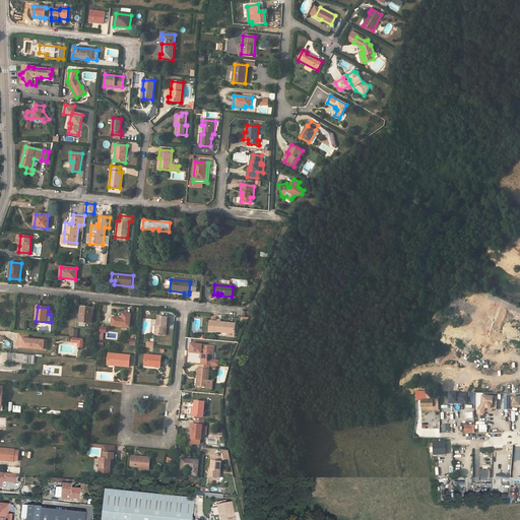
[(80,323),(90,324),(92,309),(81,308),(80,323)]
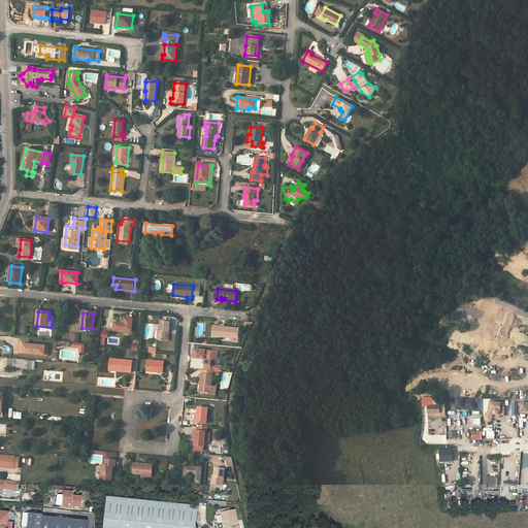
[(124,324),(114,323),(113,331),(131,332),(133,319),(125,318),(124,322),(124,324)]
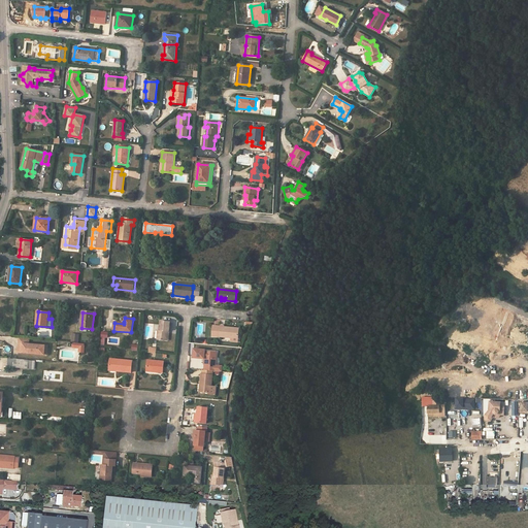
[(157,339),(166,340),(167,331),(169,331),(170,322),(160,321),(160,330),(158,330),(157,339)]
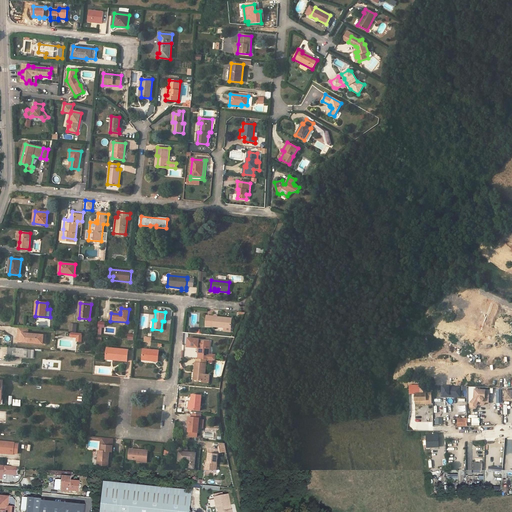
[(224,328),(230,329),(231,318),(213,317),(207,316),(206,325),(212,325),(212,327),(224,328)]
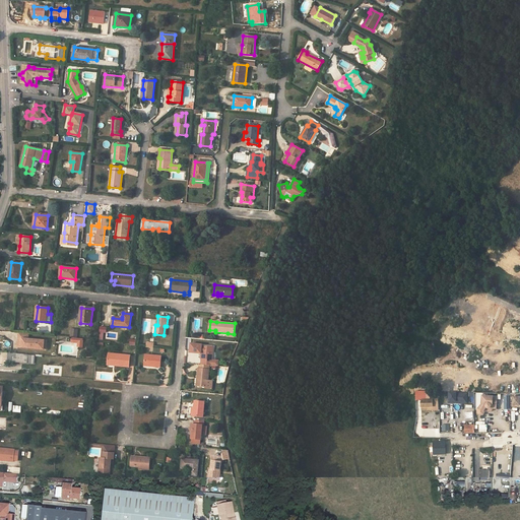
[(29,333),(17,332),(16,342),(18,342),(17,347),(42,349),(43,340),(28,339),(29,333)]
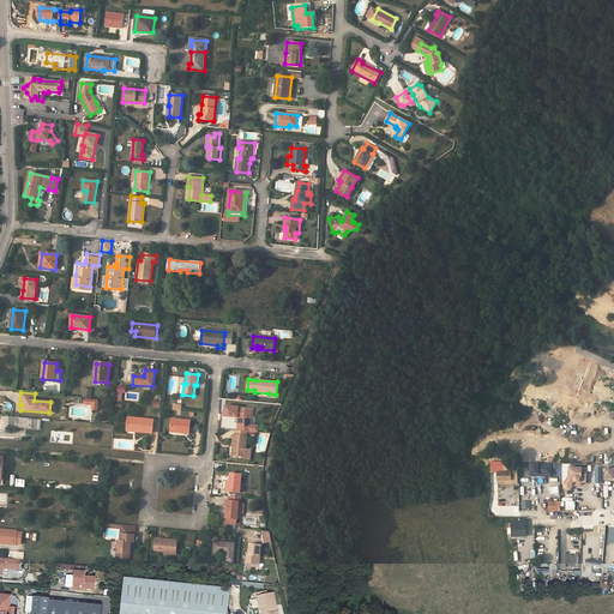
[(98,401),(86,399),(85,404),(94,405),(92,410),(97,410),(98,401)]
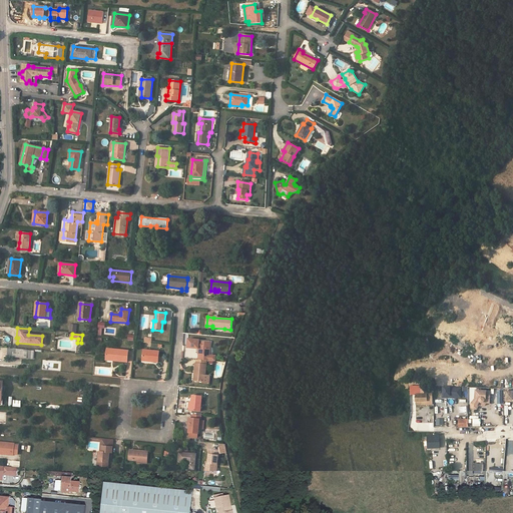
[(200,354),(200,360),(206,360),(208,361),(209,356),(210,343),(199,341),(199,340),(188,339),(187,345),(191,346),(191,348),(198,349),(198,353),(200,354)]
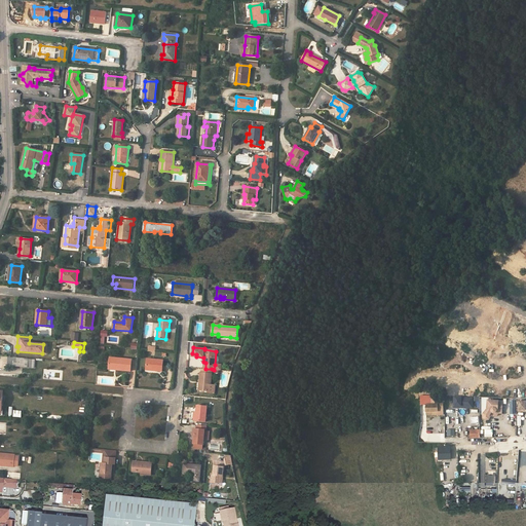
[(13,366),(28,367),(29,360),(14,358),(13,366)]
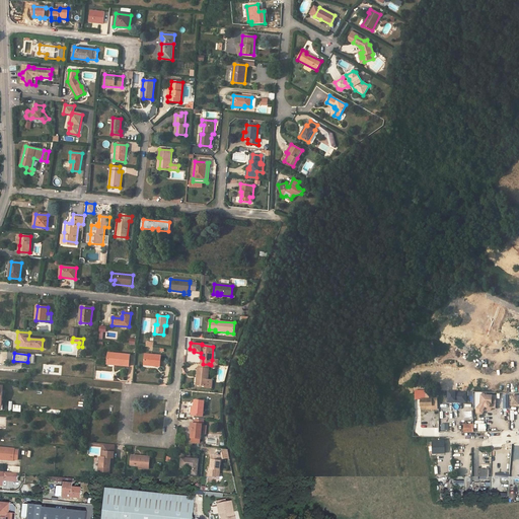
[(108,353),(107,362),(115,362),(115,365),(124,366),(129,366),(130,355),(108,353)]
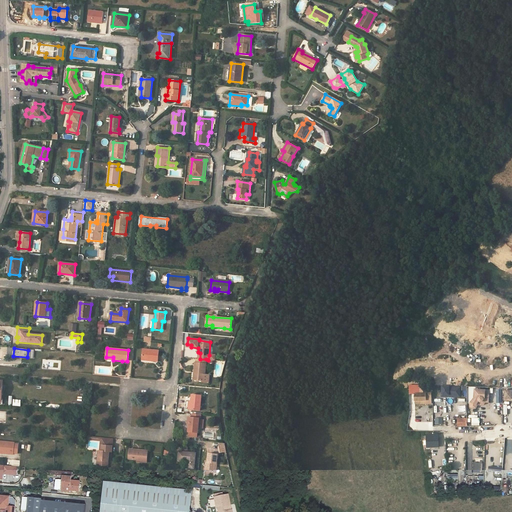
[(144,349),(142,360),(158,362),(159,351),(144,349)]
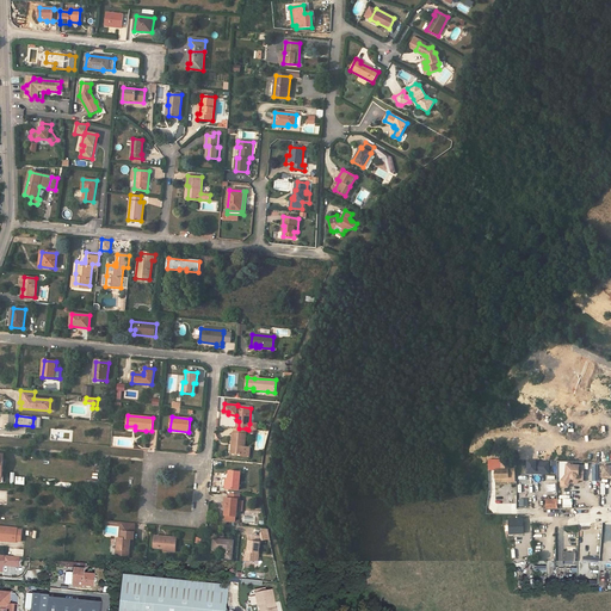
[(233,432),(232,444),(234,444),(233,454),(241,455),(241,456),(250,457),(250,446),(245,446),(246,429),(239,429),(235,429),(234,433),(233,432)]
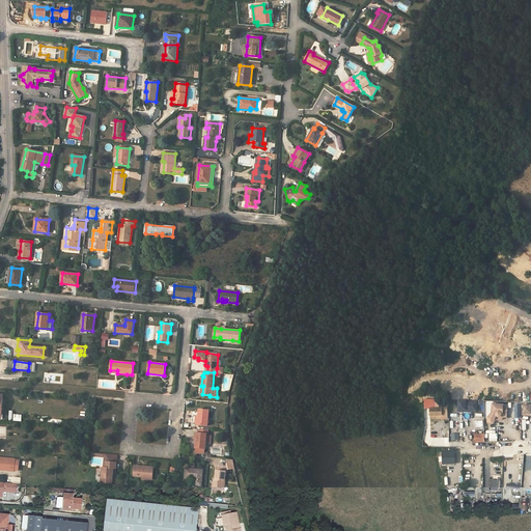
[(477,400),(457,400),(457,410),(473,410),(473,409),(477,409),(477,400)]
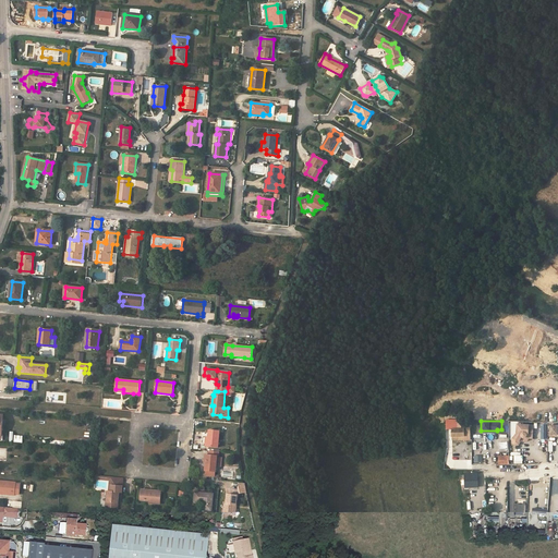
[(516,434),(512,439),(512,443),(514,445),(518,445),(519,441),(521,436),(521,437),(522,438),(523,438),(524,438),(524,437),(525,437),(525,436),(526,436),(526,435),(532,436),(533,425),(517,424),(516,434)]
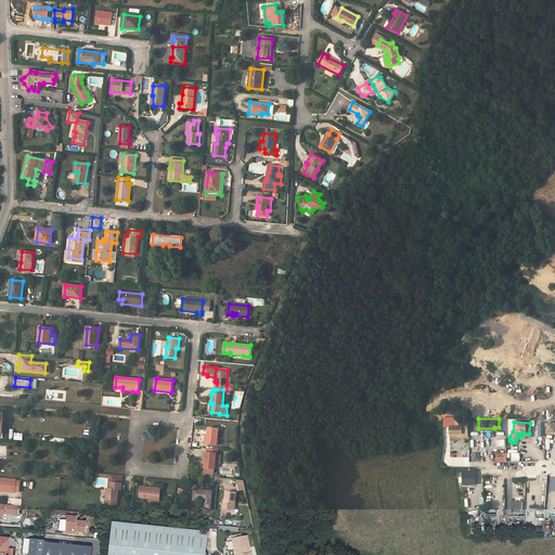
[(554,422),(546,423),(545,431),(554,431),(554,422)]
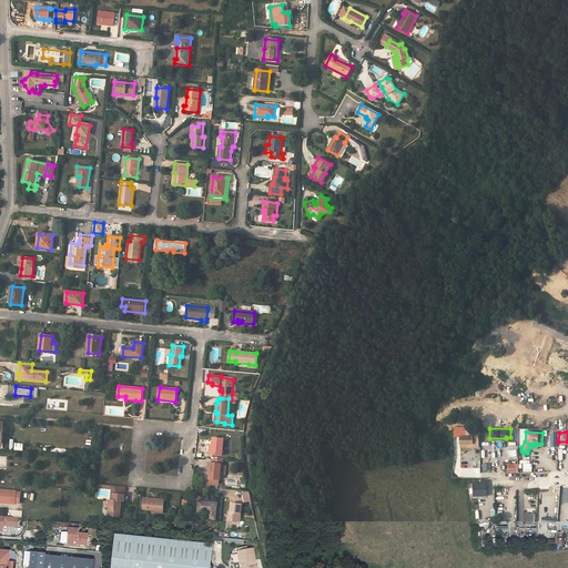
[(477,434),(472,434),(472,437),(469,437),(459,437),(460,445),(478,445),(478,437),(477,437),(477,434)]
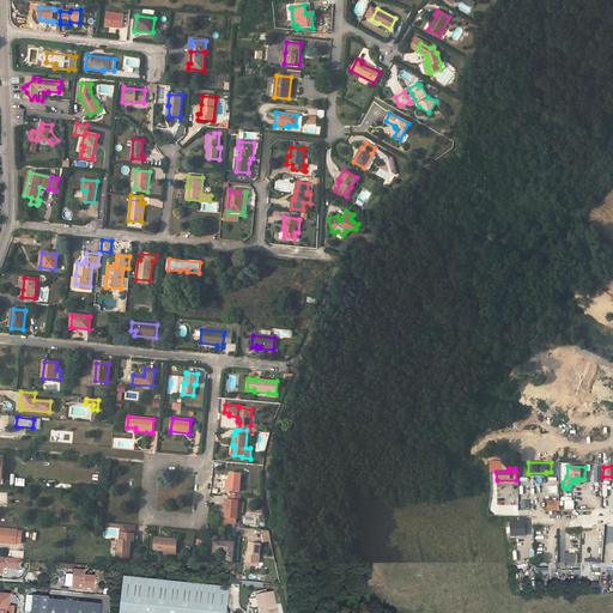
[(229,481),(229,490),(240,491),(241,473),(230,473),(229,481)]
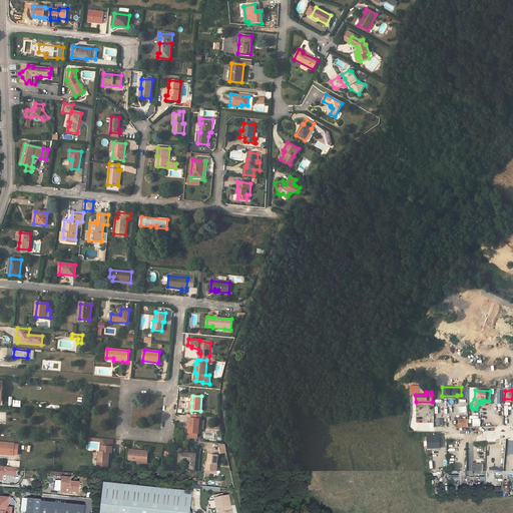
[(192,419),(190,418),(189,425),(189,433),(198,434),(199,419),(201,420),(201,415),(193,415),(192,419)]
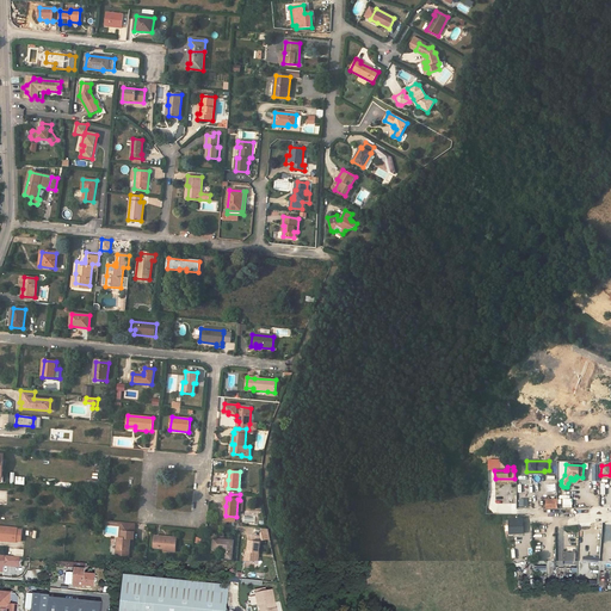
[(557,508),(557,499),(547,499),(547,508),(557,508)]
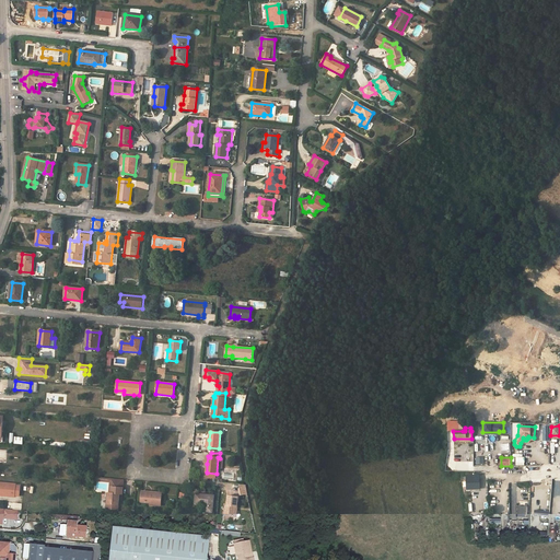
[(480,476),(467,476),(467,489),(480,489),(480,476)]
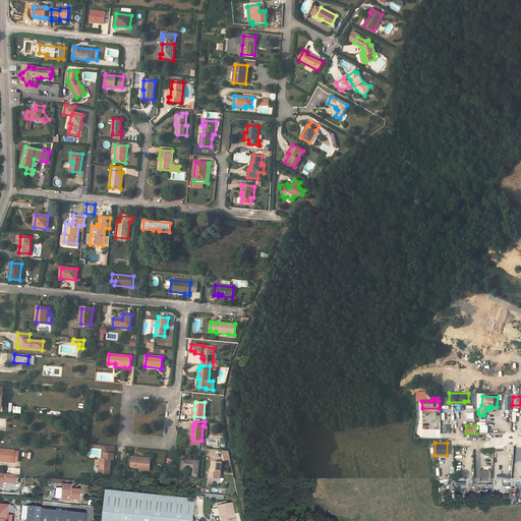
[(105,453),(114,454),(115,447),(103,445),(102,459),(104,459),(105,453)]
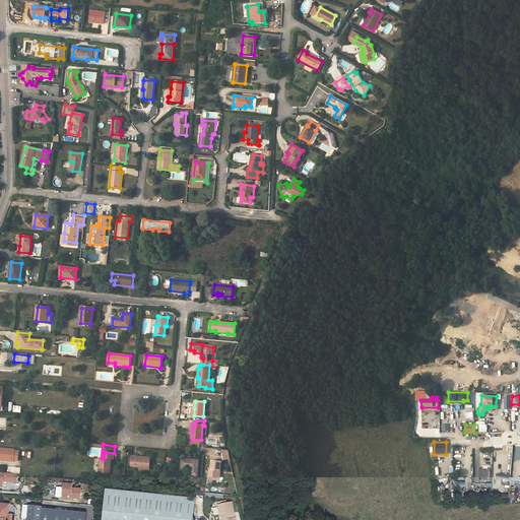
[(0,460),(13,461),(14,460),(18,460),(19,451),(14,451),(15,449),(0,448),(0,460)]
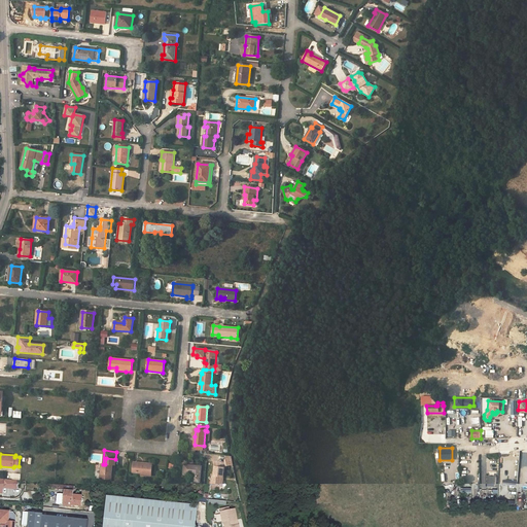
[(112,465),(114,465),(115,459),(106,458),(105,464),(103,464),(102,464),(101,475),(107,475),(106,480),(111,480),(112,468),(112,465)]
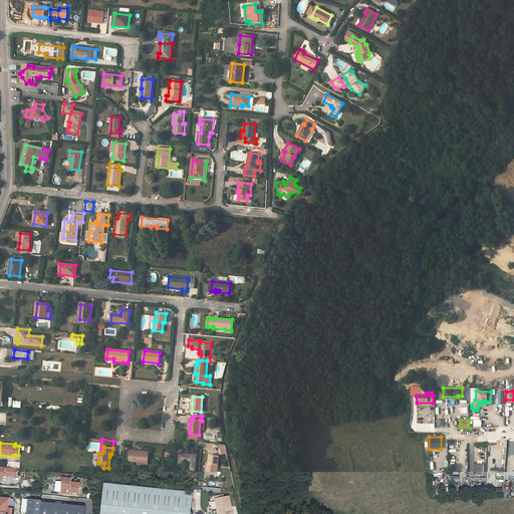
[(138,462),(148,462),(149,453),(131,451),(130,461),(138,462)]
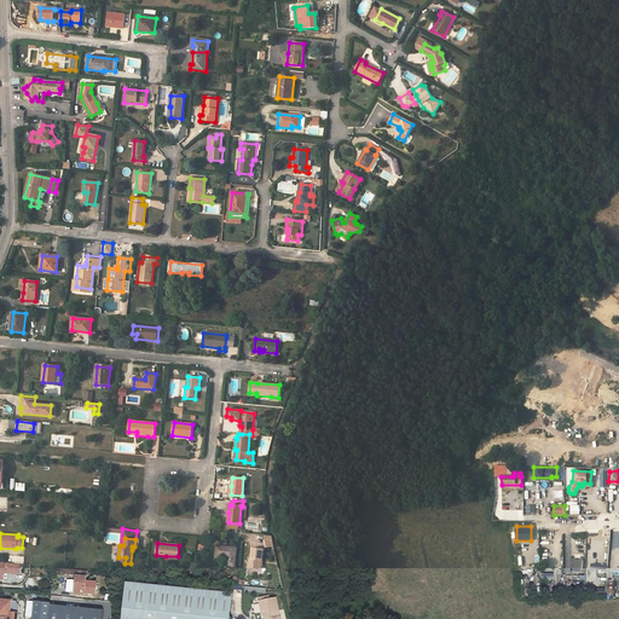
[(236,548),(217,547),(215,555),(226,556),(225,566),(235,567),(236,548)]
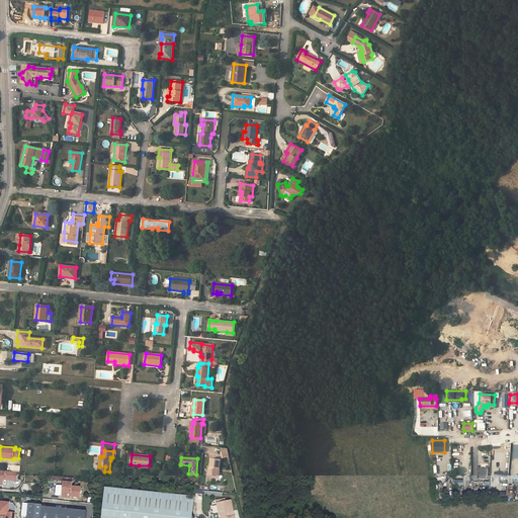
[(218,468),(220,468),(221,460),(210,458),(210,464),(210,467),(208,467),(207,477),(208,477),(217,478),(218,468)]
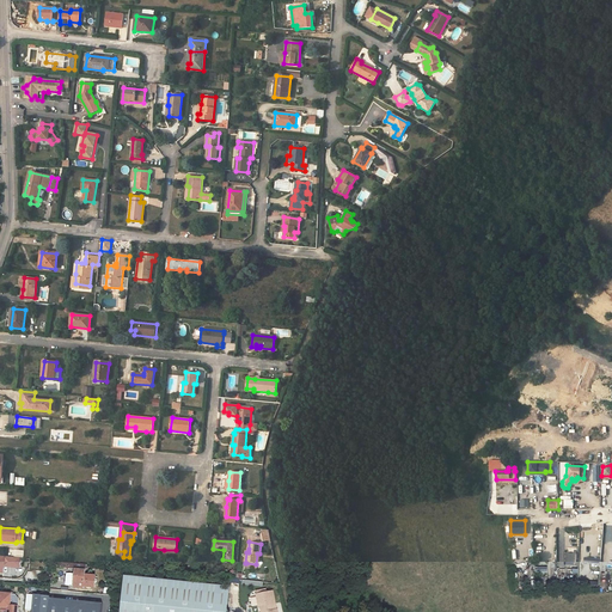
[(576,554),(565,554),(565,565),(576,565),(576,554)]
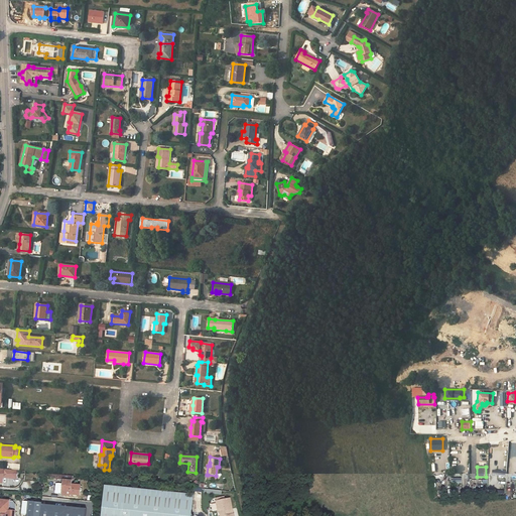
[(16,479),(17,471),(9,470),(8,478),(16,479)]
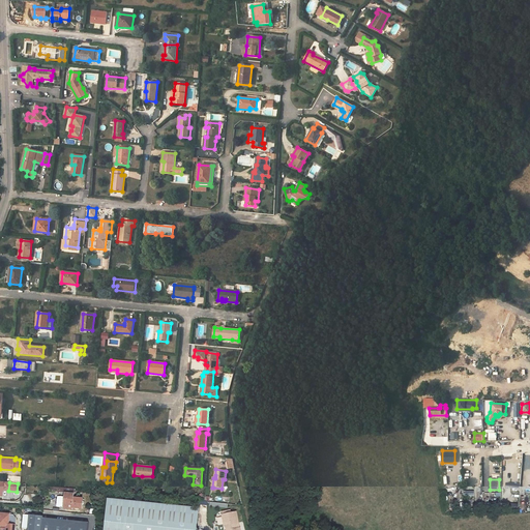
[(75,490),(66,489),(65,493),(64,508),(78,510),(79,500),(74,500),(75,490)]
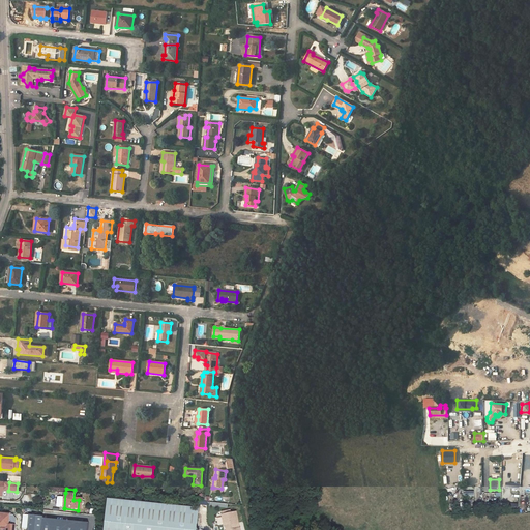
[(196,529),(199,509),(108,499),(104,529),(196,529)]
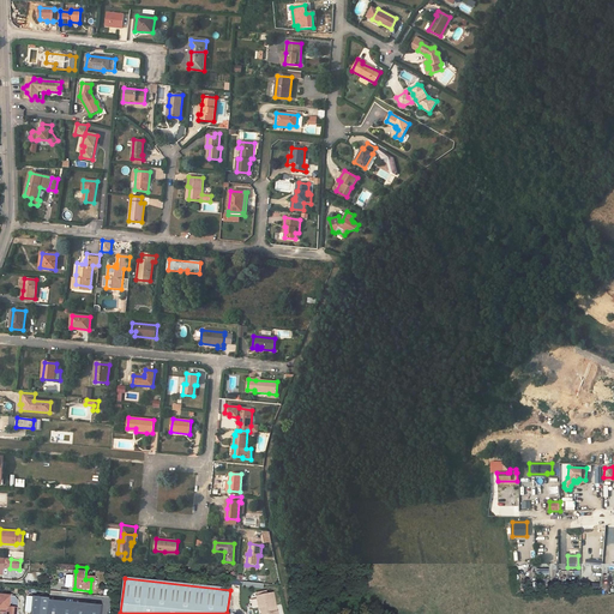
[(17,613),(19,601),(17,597),(0,594),(0,603),(5,609),(8,609),(7,613),(17,613)]
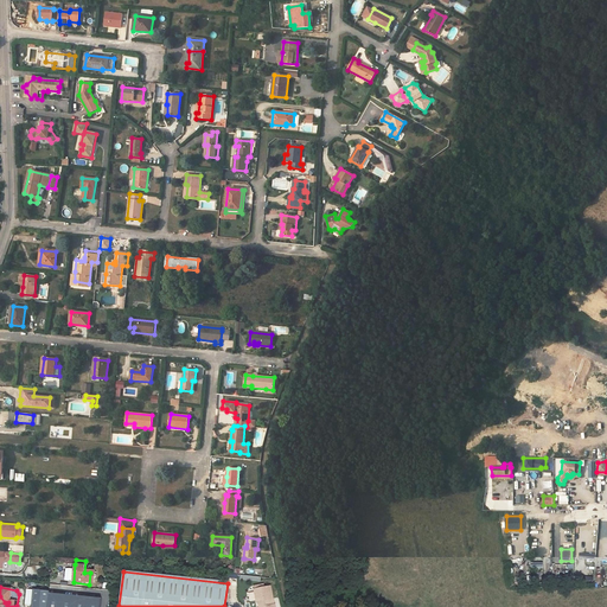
[(273,600),(270,589),(264,590),(264,587),(261,588),(262,590),(255,592),(257,604),(259,604),(259,606),(274,606),(275,606),(274,606),(269,606),(269,601),(273,600)]
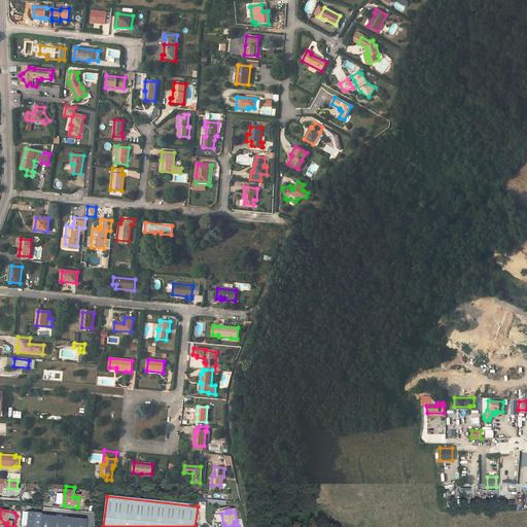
[(27,526),(41,526),(42,516),(43,515),(29,513),(27,526)]
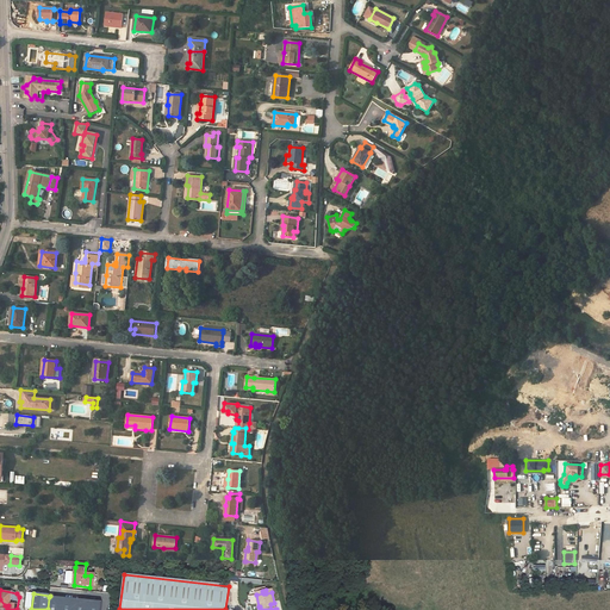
[(49,597),(48,609),(100,609),(101,603),(49,597)]
